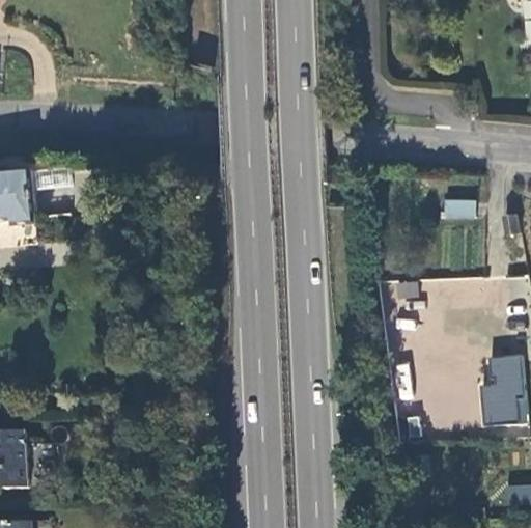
[(32,168),(0,170),(0,219),(12,218),(14,223),(37,220),(32,168)]
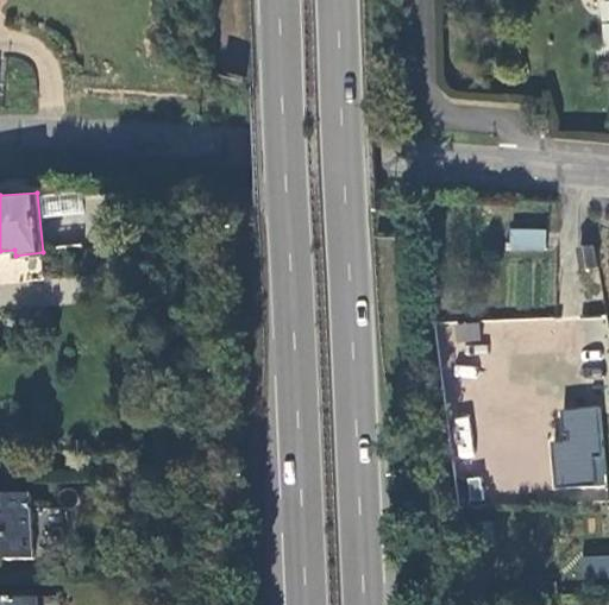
[(510,247),(546,249),(546,229),(512,228),(510,247)]
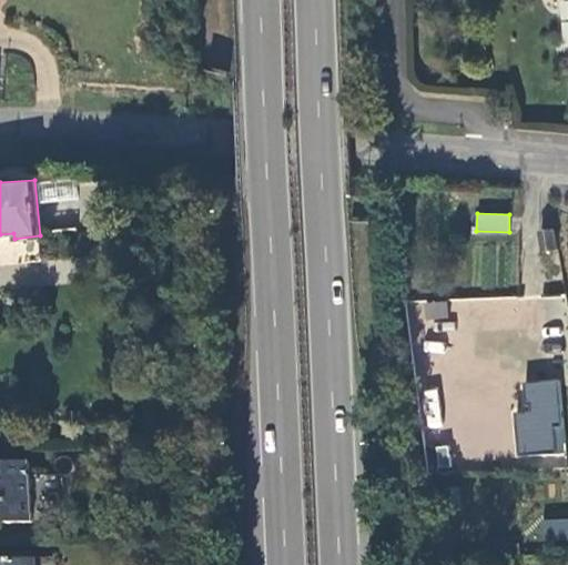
[(554,231),(540,233),(543,253),(557,251),(554,231)]
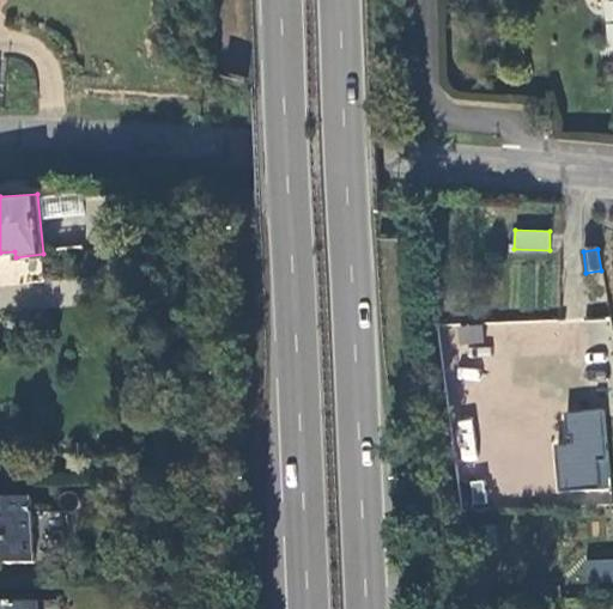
[(596,449),(556,450),(556,462),(598,461),(596,449)]
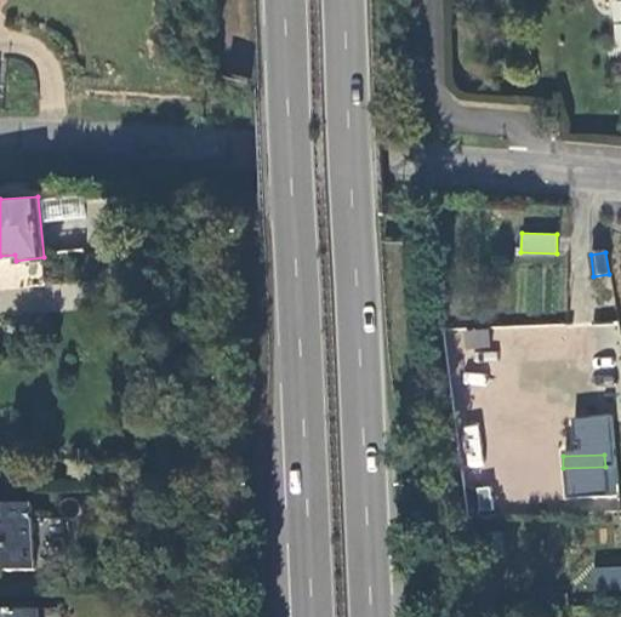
[(605,467),(563,468),(564,492),(607,491),(605,467)]
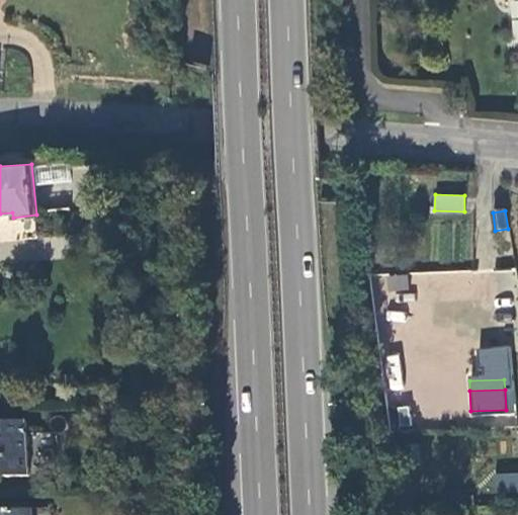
[(31,474),(27,419),(0,420),(0,473),(3,473),(8,475),(31,474)]
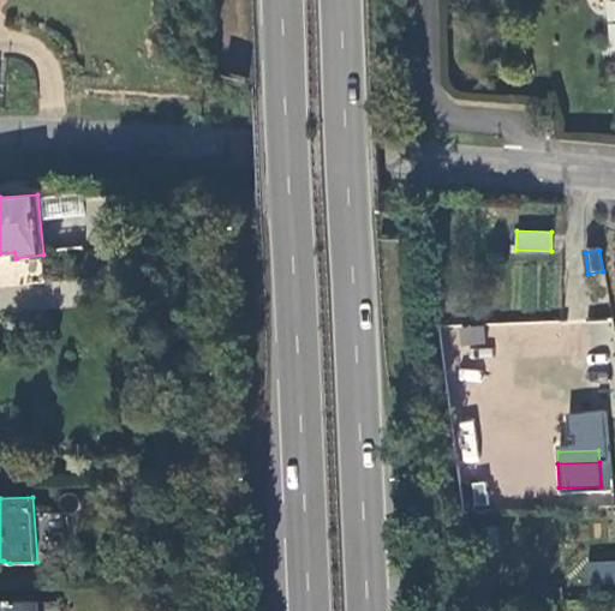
[(614,528),(599,531),(602,559),(614,558),(614,528)]
